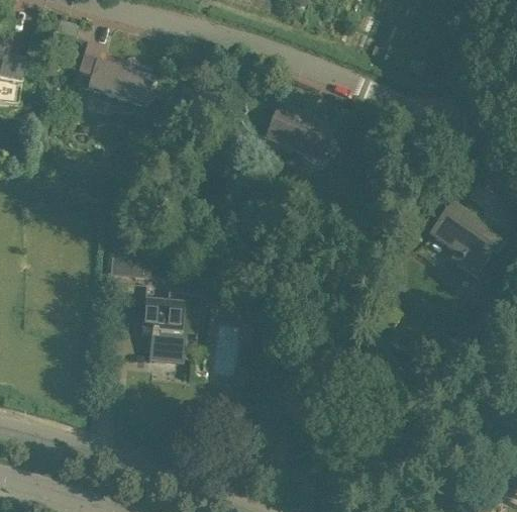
[(57,31),(76,35),(79,23),(60,18),(57,31)]
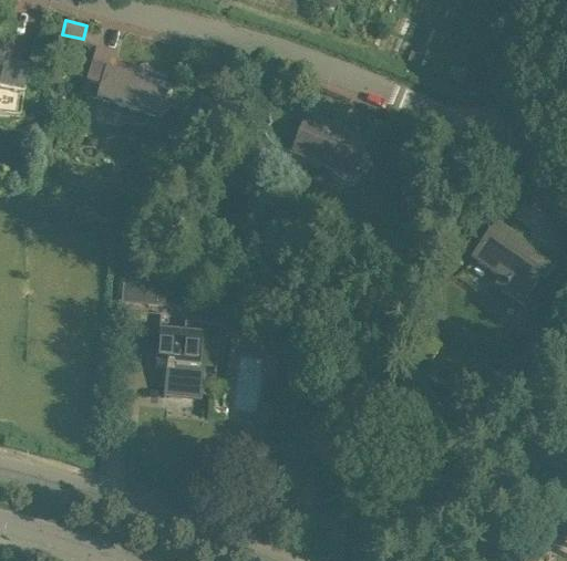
[(107,65),(111,53),(95,49),(86,78),(101,81),(96,99),(161,116),(169,83),(107,65)]
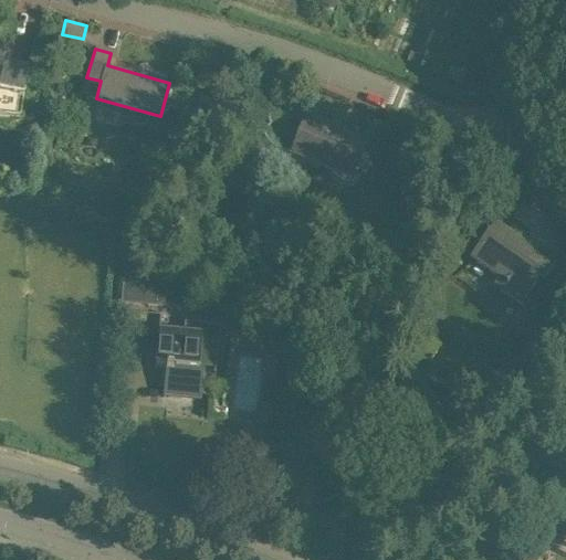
[(0,82),(23,87),(29,62),(4,55),(0,73),(0,82)]
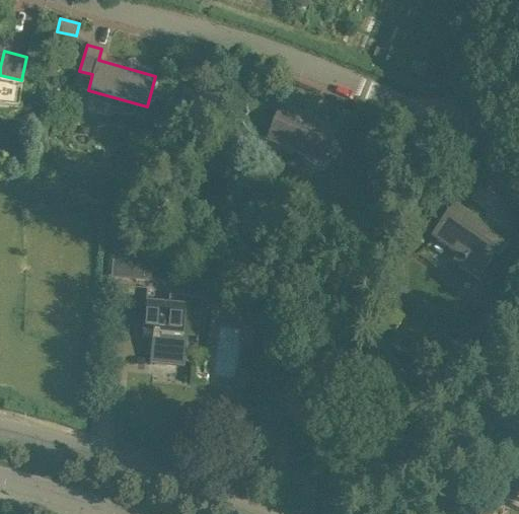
[(299,108),(284,102),(269,96),(246,87),(245,89),(246,89),(245,91),(245,93),(244,95),(244,98),(244,100),(244,102),(244,104),(245,107),(246,111),(239,114),(239,117),(240,119),(241,121),(243,124),(244,126),(246,127),(248,129),(250,130),(252,132),(255,132),(267,137),(266,140),(300,152),(310,161),(312,163),(316,164),(321,164),(328,160),(330,156),(332,152),(326,149),(327,148),(335,150),(340,137),(332,134),(336,127),(297,113),(299,108)]
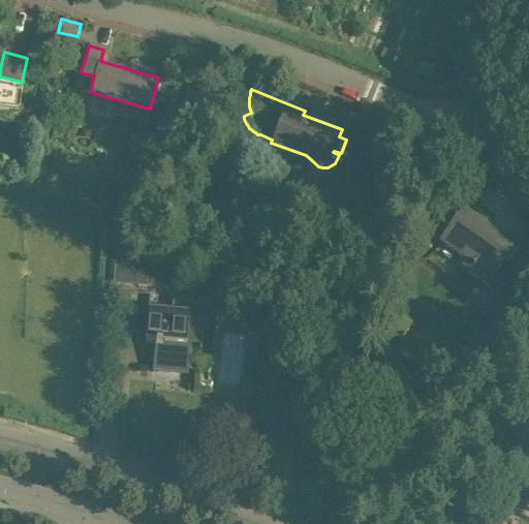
[(481,217),(463,205),(439,239),(472,262),(466,270),(486,283),(512,244),(511,243),(509,247),(476,224),(481,217)]
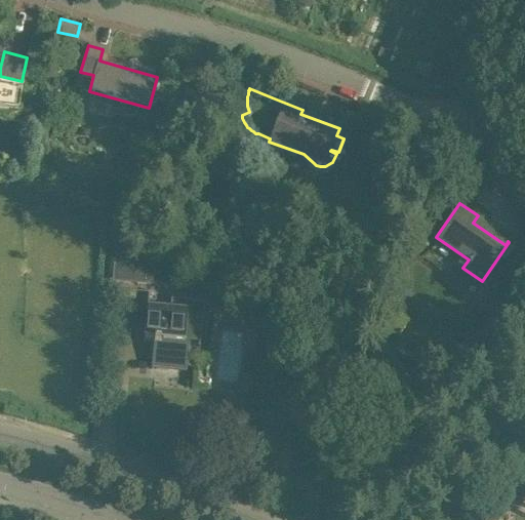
[(524,218),(512,238),(524,246),(524,218)]
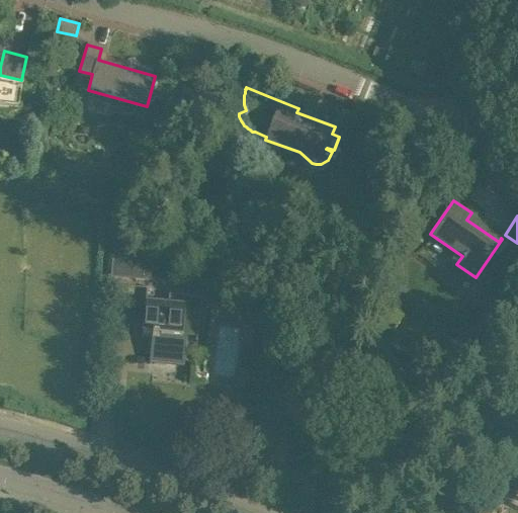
[(112,245),(110,274),(150,278),(152,249),(112,245)]
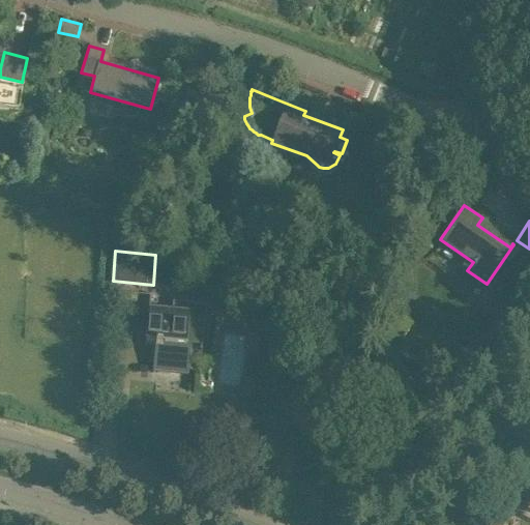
[(154,342),(152,368),(187,371),(190,345),(185,344),(188,309),(147,305),(144,341),(154,342)]
